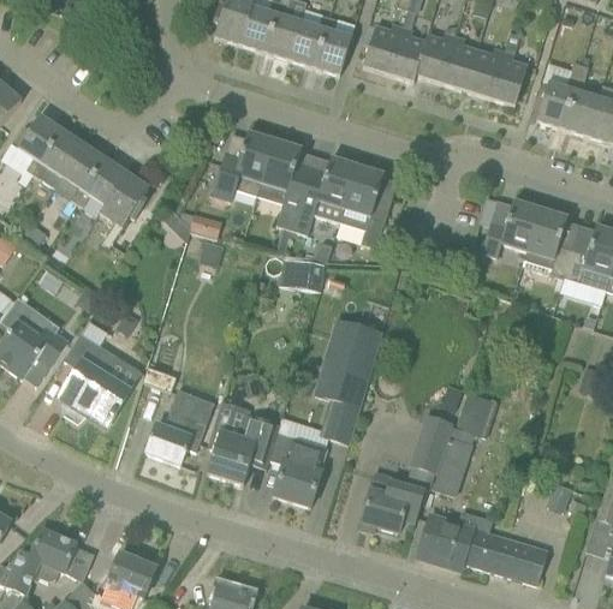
[(58,0),(64,11),(81,1),(79,0),(58,0)]
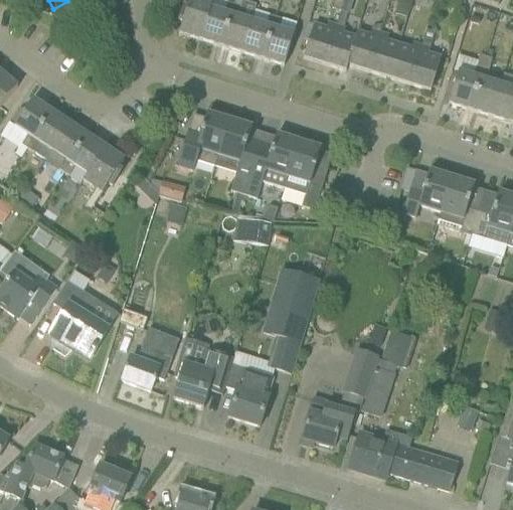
[(189,0),(188,2),(184,1),(180,13),(184,14),(180,29),(202,35),(211,6),(213,0),(189,0)]
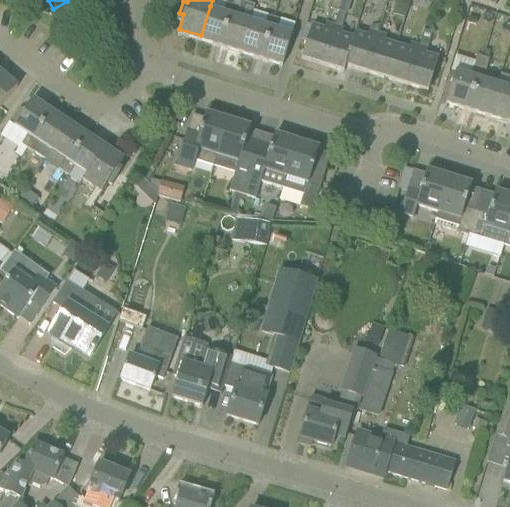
[(210,6),(201,35),(221,42),(234,1),(230,0),(227,0),(224,10),(223,10),(210,6)]
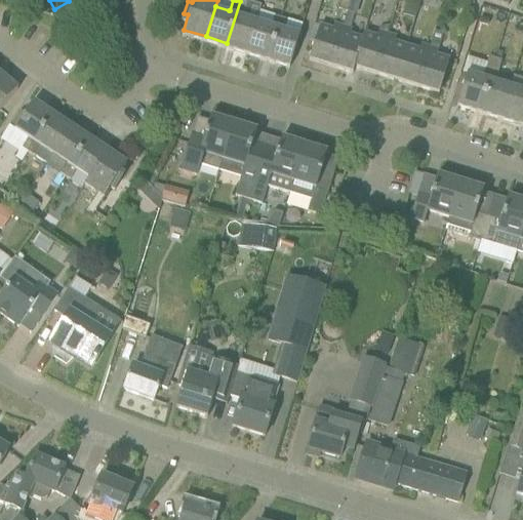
[(240,1),(227,43),(248,49),(257,18),(244,14),(248,0),(240,0),(240,1)]
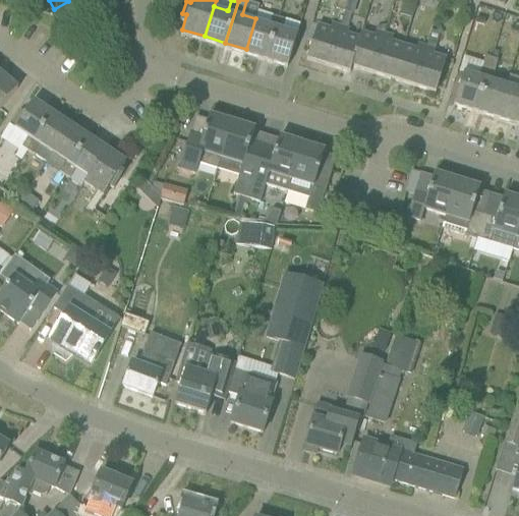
[(348,0),(346,8),(341,22),(329,61),(350,68),(360,35),(348,32),(350,25),(348,24),(353,11),(354,11),(357,0),(348,0)]
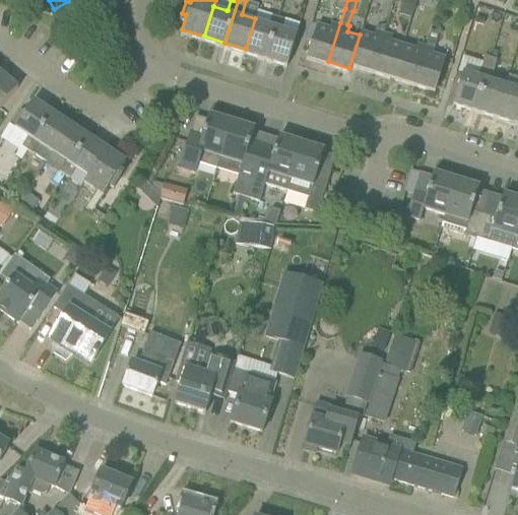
[(337,0),(335,6),(345,8),(347,0),(337,0)]
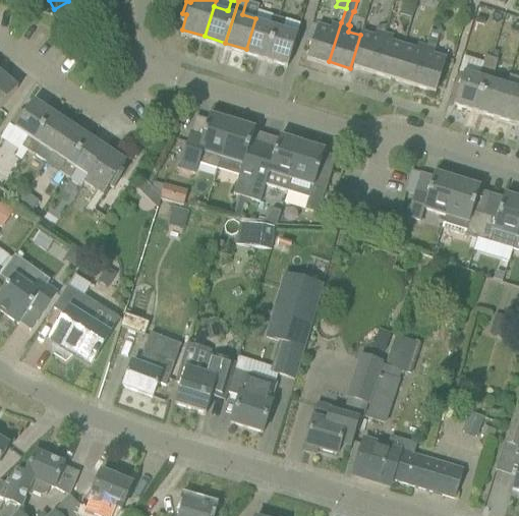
[(246,49),(267,55),(280,14),(273,12),(258,8),(255,18),(246,49)]
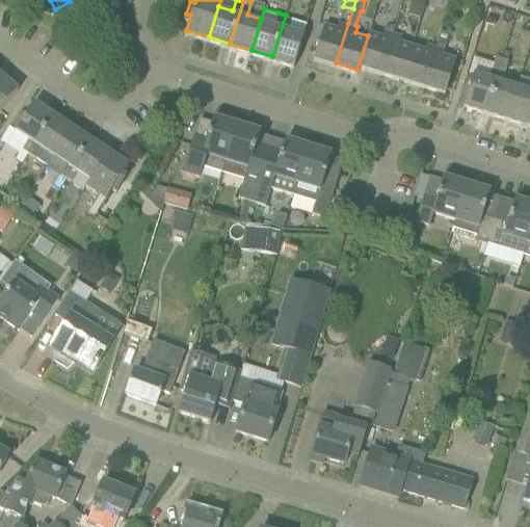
[(286,15),(272,56),(294,63),(303,32),(289,28),(293,17),(289,16),(286,15)]
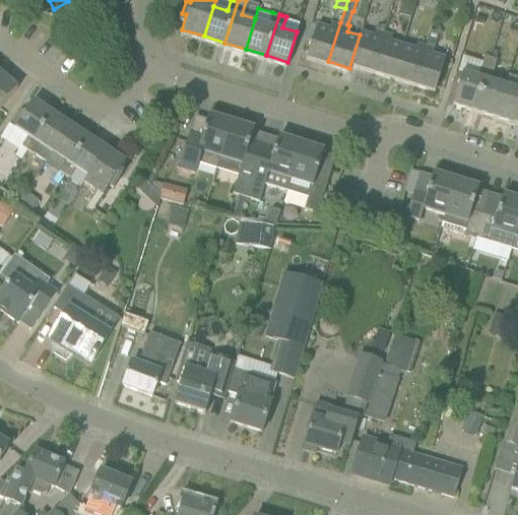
[(317,20),(307,55),(328,61),(340,22),(332,20),(332,19),(330,24),(317,20)]
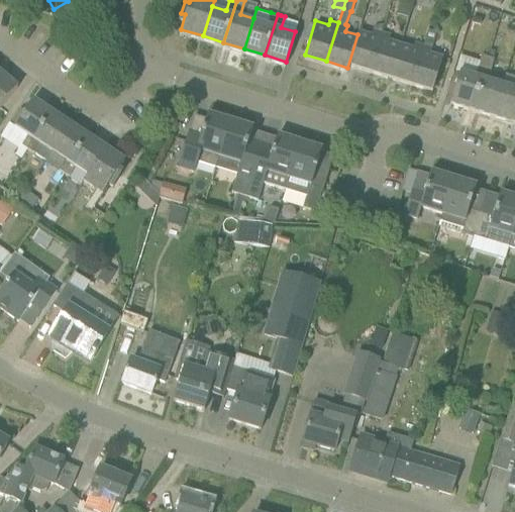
[(357,34),(347,68),(349,63),(370,69),(382,29),(374,27),(372,32),(358,28),(357,34)]
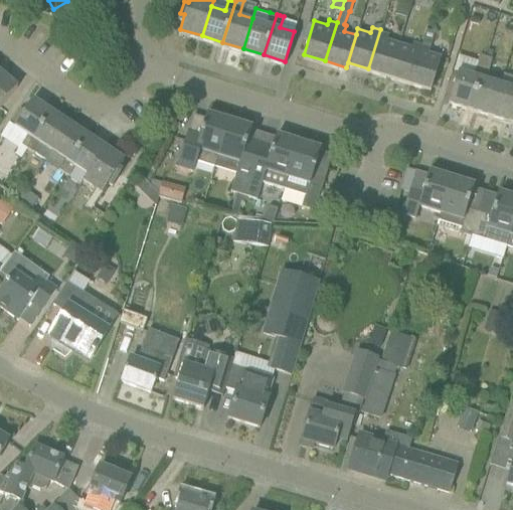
[(422,42),(409,81),(432,88),(442,54),(430,50),(436,29),(426,27),(422,42)]
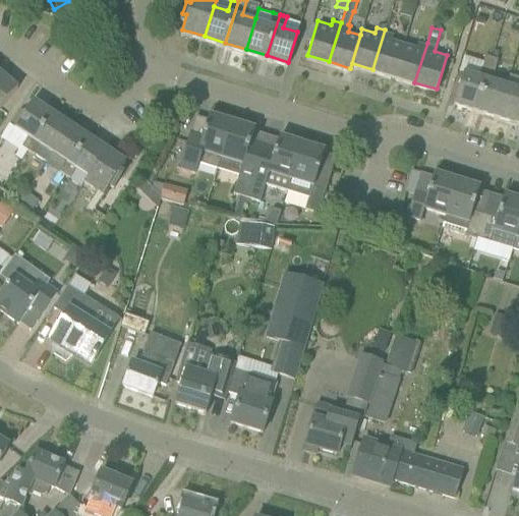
[(394,75),(404,42),(392,39),(394,33),(385,30),(372,69),(394,75)]
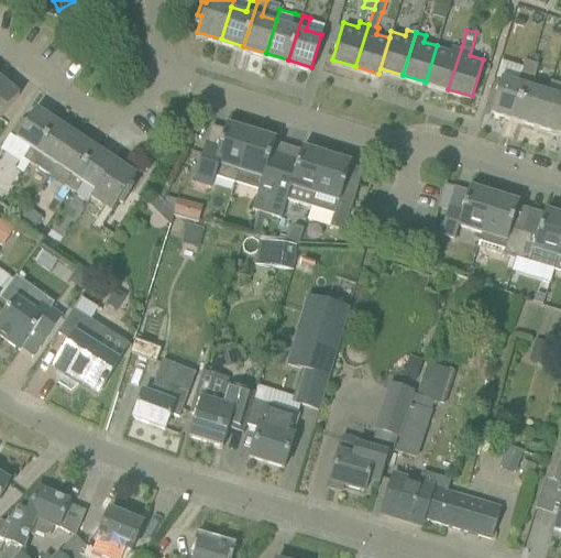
[(426,81),(448,89),(462,46),(452,43),(450,50),(437,45),(426,81)]
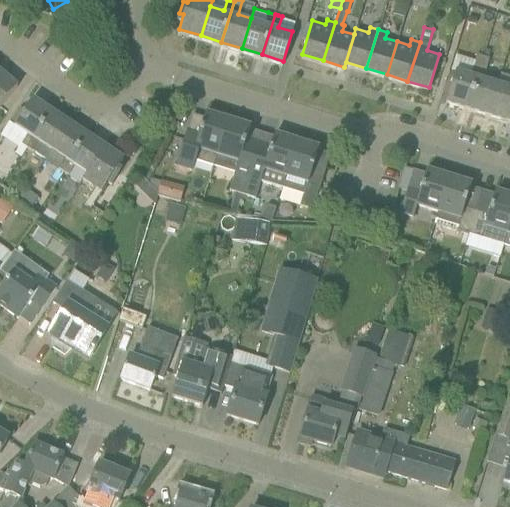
[(447,99),(467,105),(483,53),(477,52),(475,59),(471,73),(456,69),(447,99)]
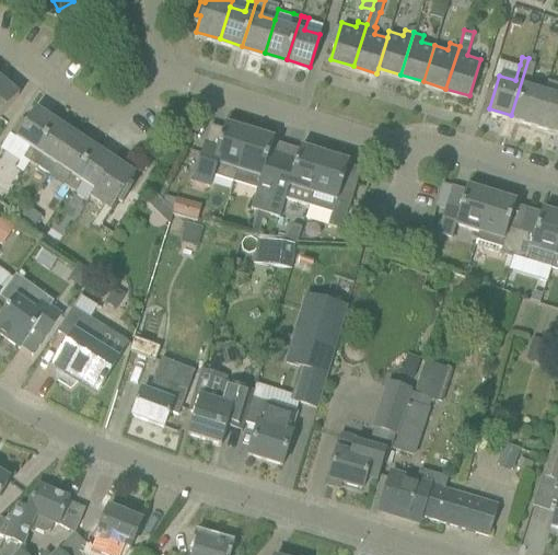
[(529,58),(511,115),(534,123),(544,89),(529,84),(536,61),(529,58)]
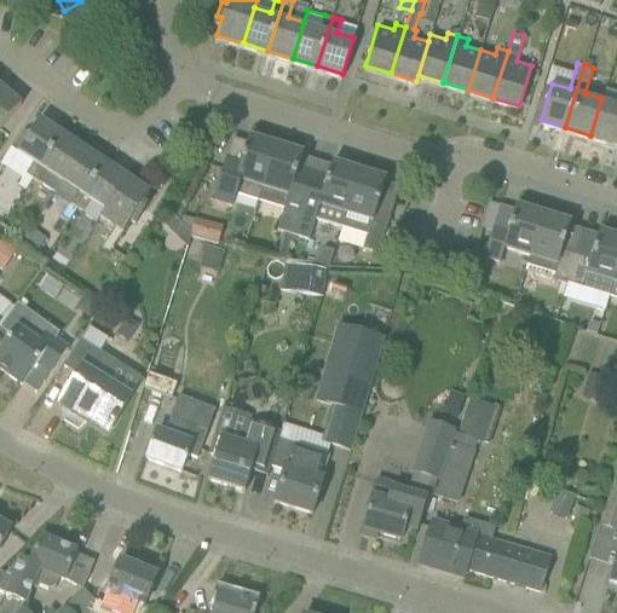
[(570,88),(575,71),(554,65),(548,82),(552,84),(570,88)]
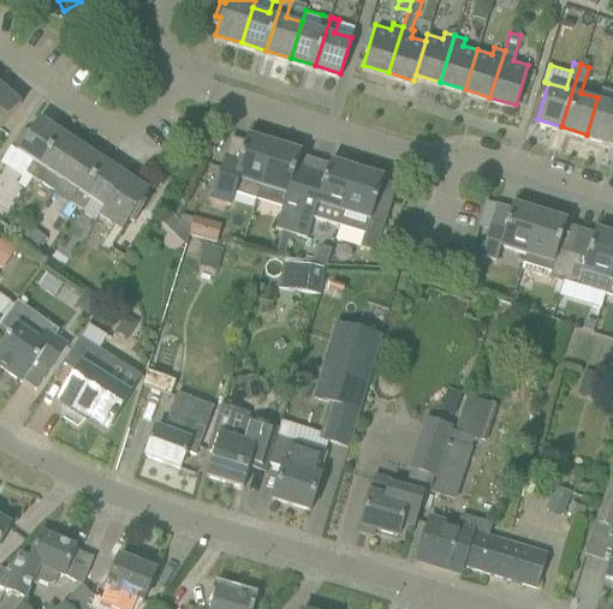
[(0,125),(23,99),(3,82),(0,83),(0,125)]
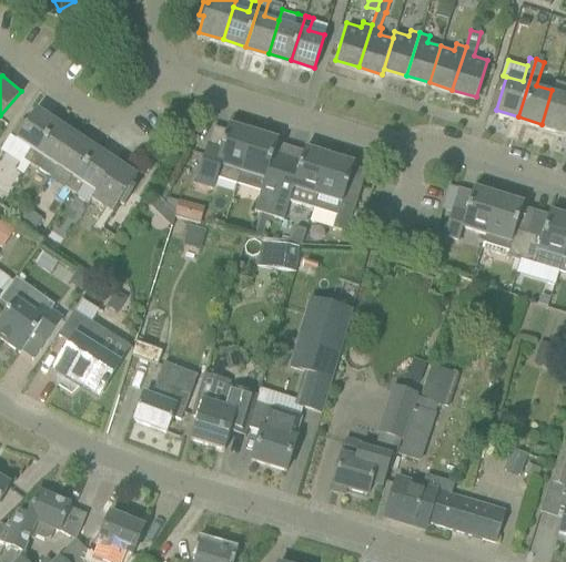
[(565,81),(556,79),(552,90),(565,94),(565,81)]
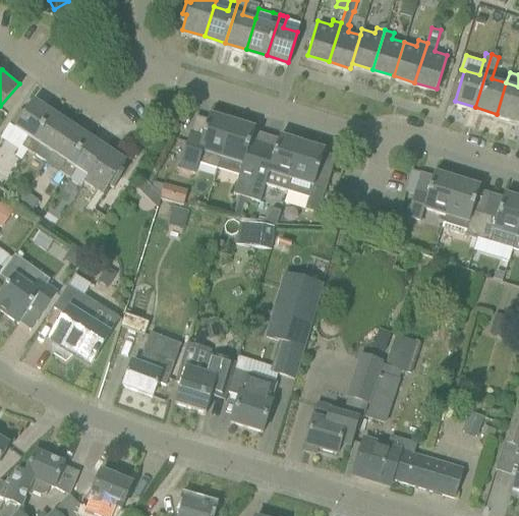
[(497,114),(508,117),(517,120),(518,115),(518,87),(506,82),(497,114)]
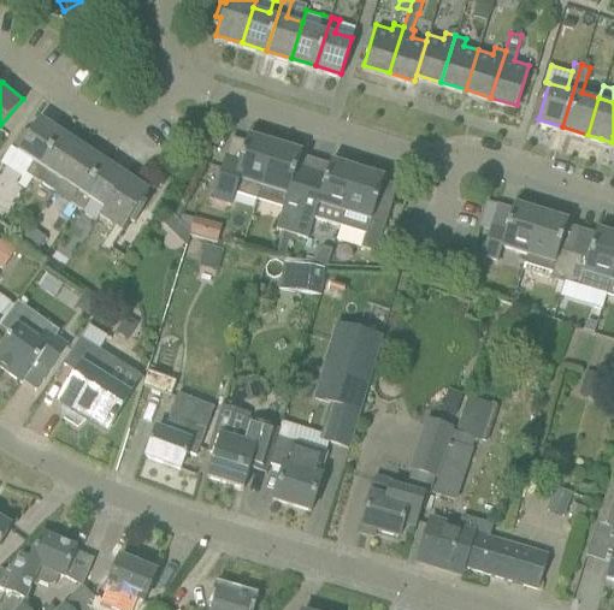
[(34,173),(64,129),(41,113),(18,147),(34,158),(27,169),(34,173)]
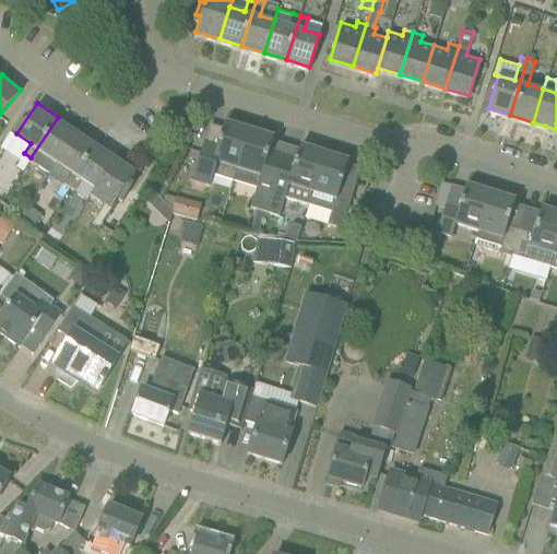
[(31,157),(44,166),(50,171),(57,161),(78,130),(58,117),(31,157)]
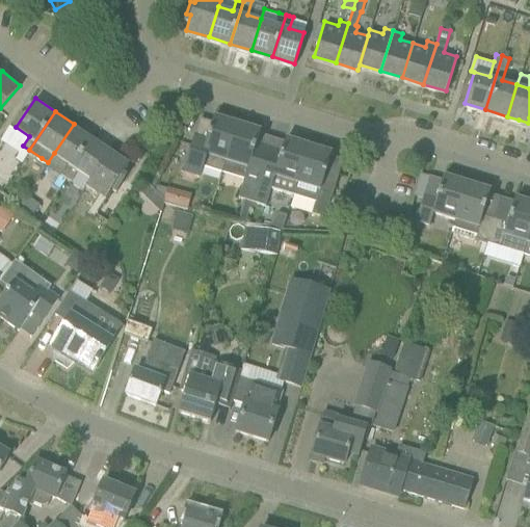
[(226,156),(237,121),(213,113),(207,136),(194,132),(183,165),(202,172),(205,160),(214,163),(217,153),(226,156)]
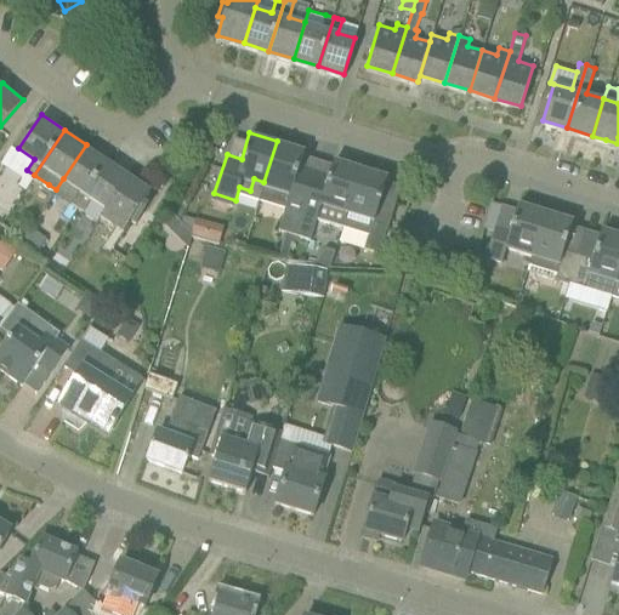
[(278,142),(277,141),(263,182),(280,187),(277,199),(288,201),(279,227),(294,232),(310,181),(295,176),(304,149),(294,147),(296,142),(279,137),(278,142)]
